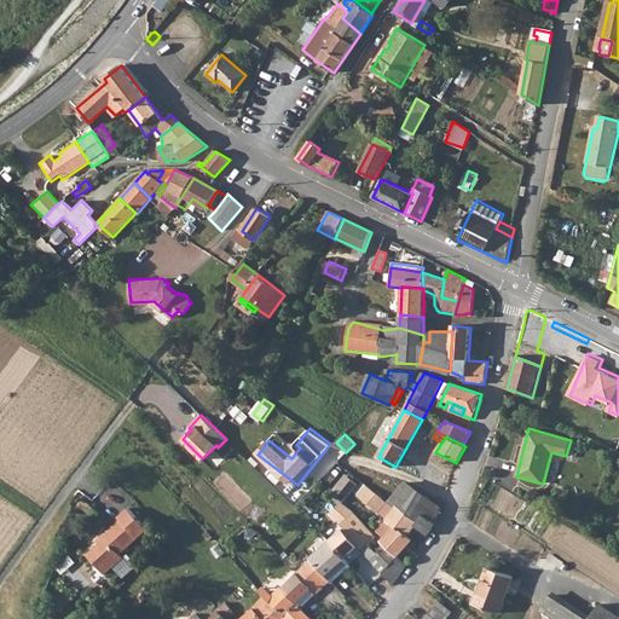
[(388,504),(397,493),(404,484),(392,474),(376,493),(388,504)]
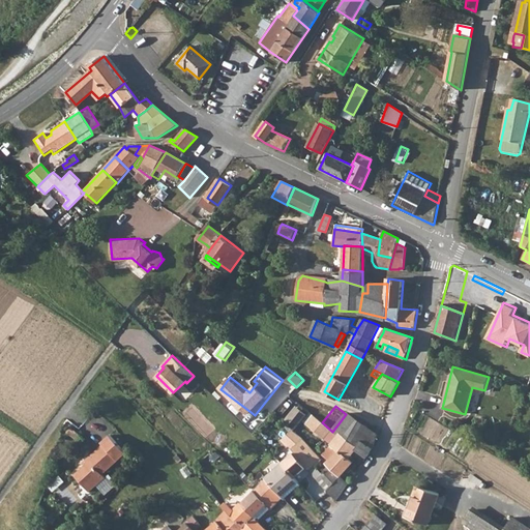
[(378,436),(347,413),(346,414),(340,422),(374,448),(378,436)]
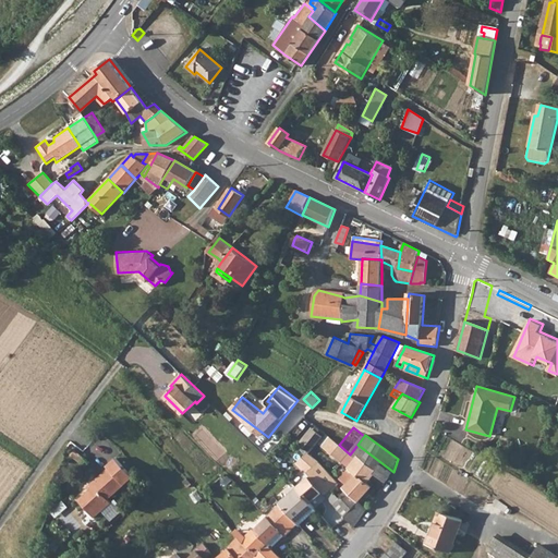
[(343,463),(350,455),(339,445),(330,437),(323,447),(343,463)]
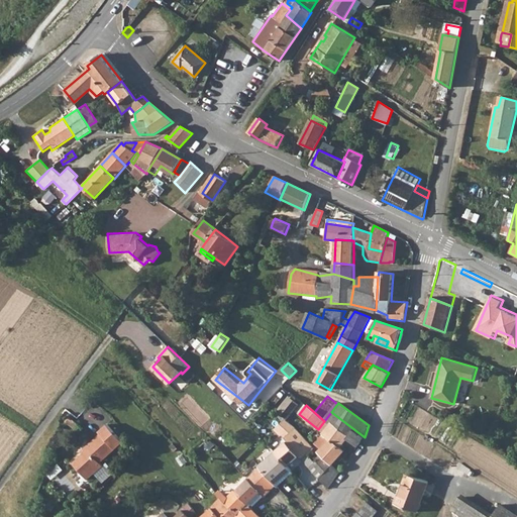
[(287,421),(289,418),(287,416),(284,419),(276,412),(270,417),(274,420),(268,425),(275,431),(275,430),(288,441),(276,451),(289,466),(300,455),(302,458),(314,447),(293,425),(287,421)]
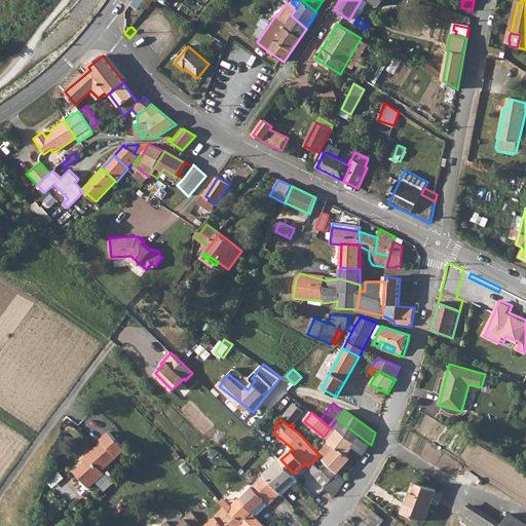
[(330,428),(335,433),(336,431),(358,448),(355,449),(364,455),(371,445),(337,419),(330,428)]
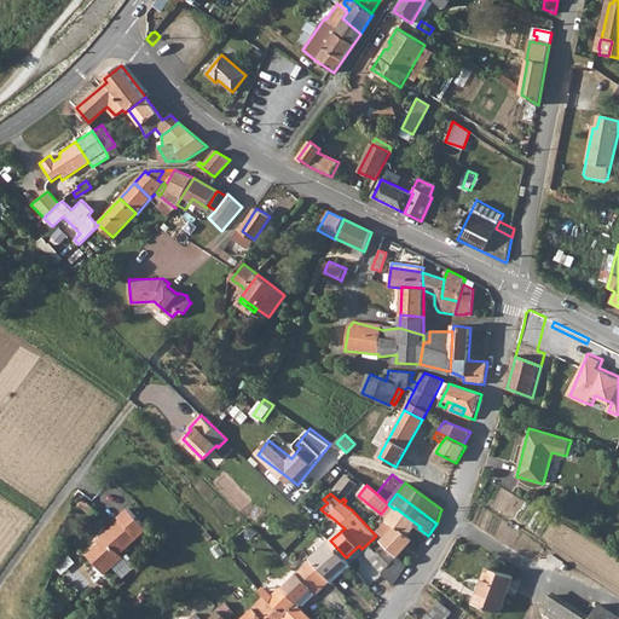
[(85,497),(80,503),(97,518),(100,512),(85,497)]
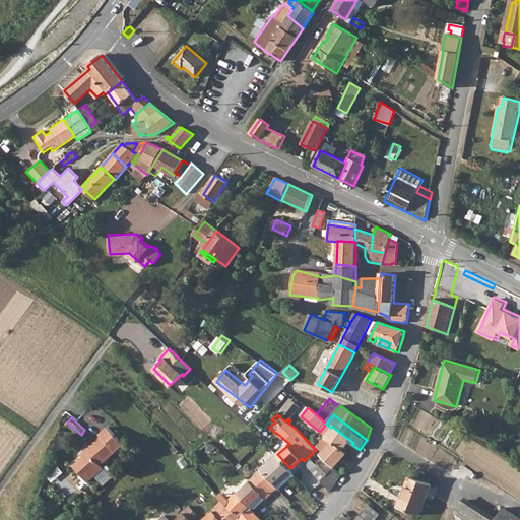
[(125,445),(110,427),(101,434),(103,436),(87,450),(89,452),(74,465),(88,481),(105,468),(102,465),(125,445)]
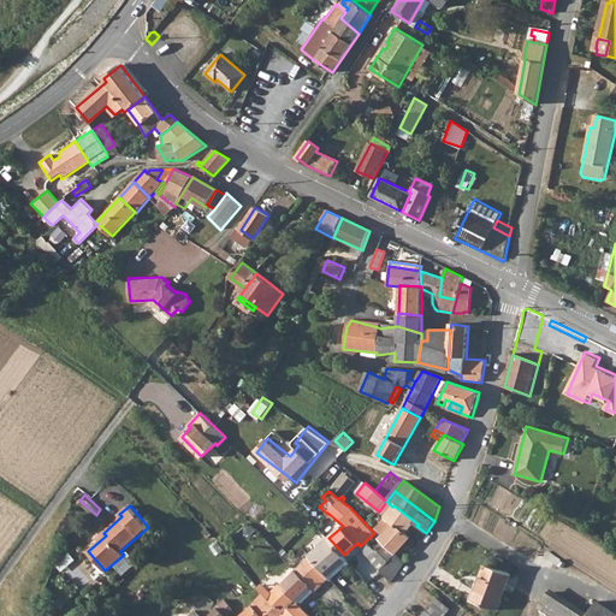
[(385,516),(395,525),(409,537),(416,526),(419,525),(394,505),(392,507),(385,516)]
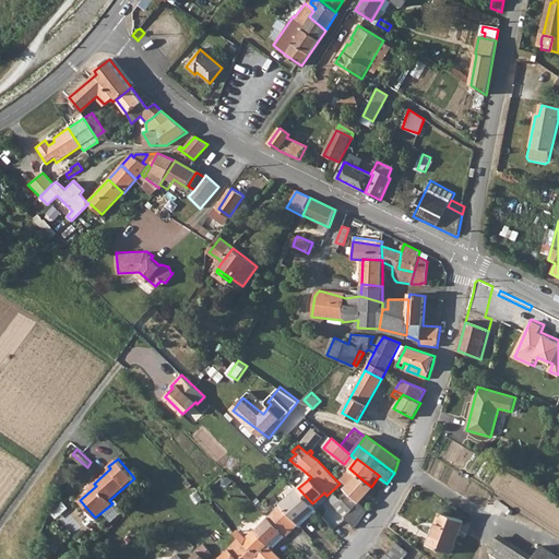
[(372,488),(371,487),(358,476),(348,487),(346,488),(359,502),(372,488)]
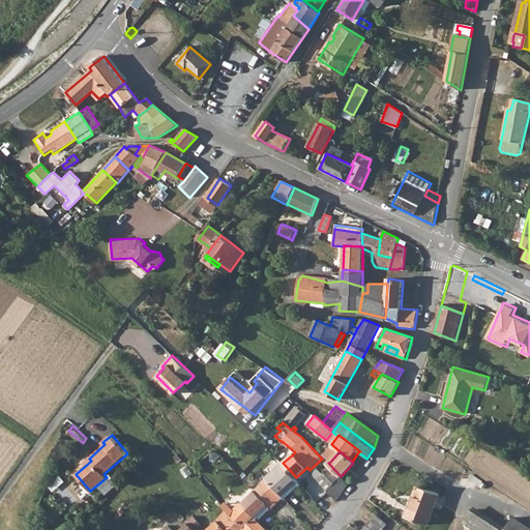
[(322,459),(310,470),(321,484),(335,501),(349,483),(341,476),(328,463),(323,458),(322,459)]
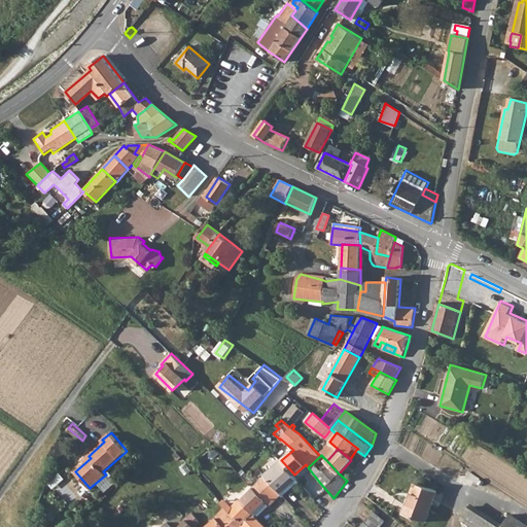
[(297,479),(294,475),(281,460),(265,476),(279,489),(283,494),(297,479)]
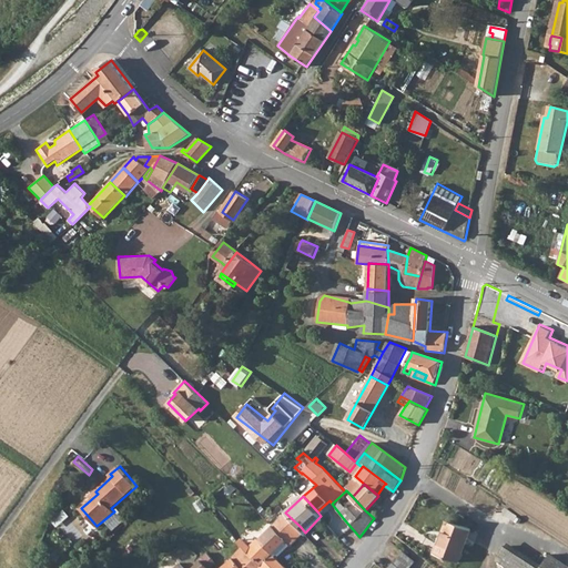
[(298,529),(301,527),(285,513),(272,526),(287,540),(282,546),(290,554),(291,554),(300,545),(291,536),(298,529)]
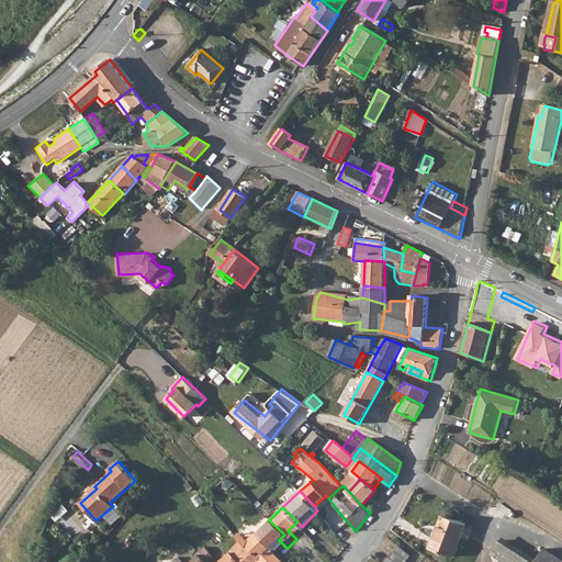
[(240,538),(257,521),(246,510),(239,518),(235,514),(232,514),(229,516),(228,519),(233,524),(231,527),(240,538)]
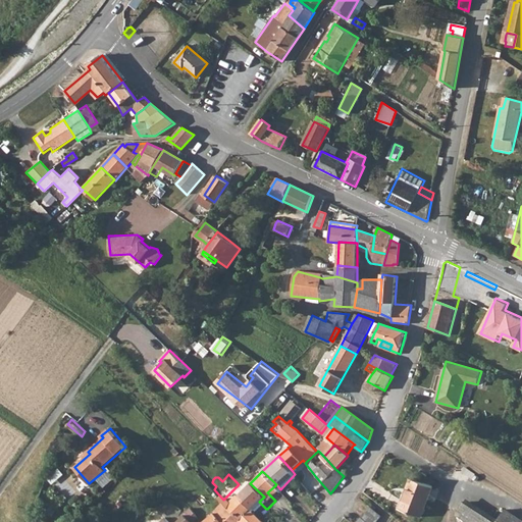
[(433,487),(411,478),(399,509),(421,517),(433,487)]
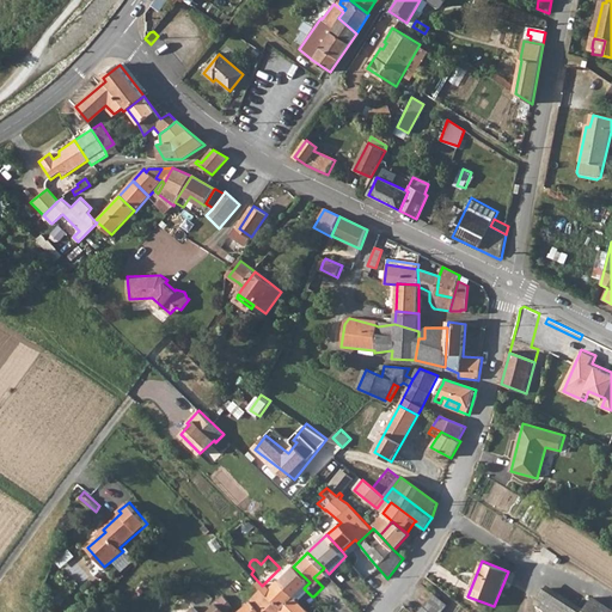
[(294,597),(304,588),(310,582),(293,567),(265,594),(280,609),(293,595),(294,597)]
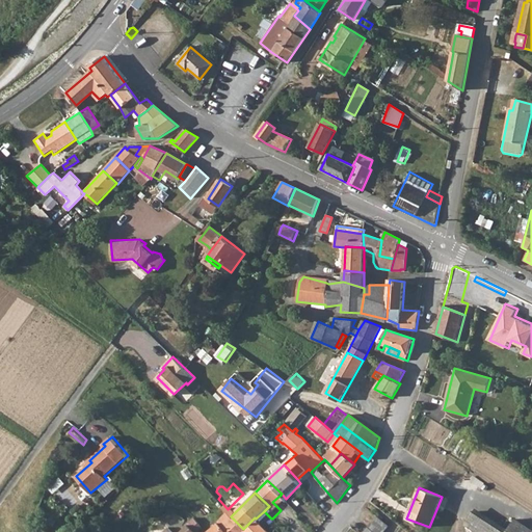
[(281,510),(272,519),(285,531),(299,515),(280,496),(272,502),(281,510)]
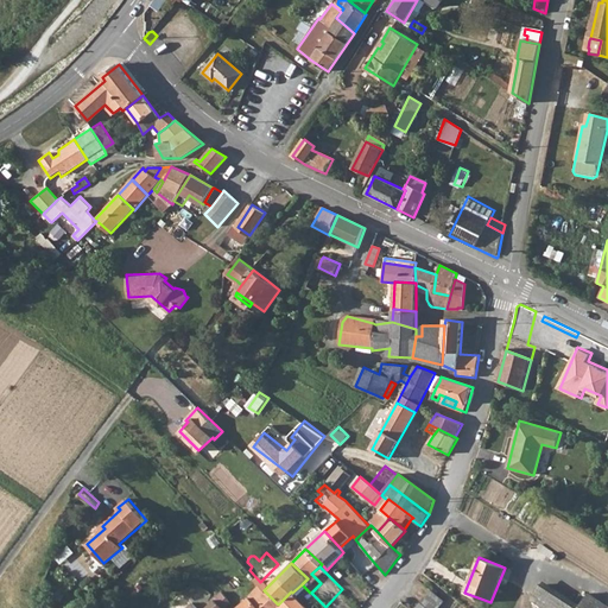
[(544,583),(577,607),(578,607),(582,603),(546,580),(544,583)]
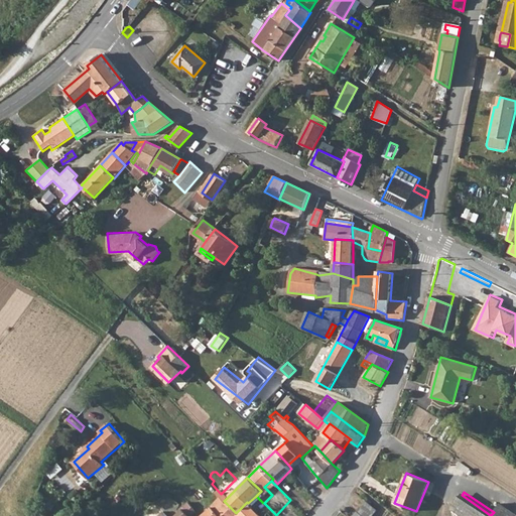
[(40,504),(42,498),(36,495),(33,502),(40,504)]
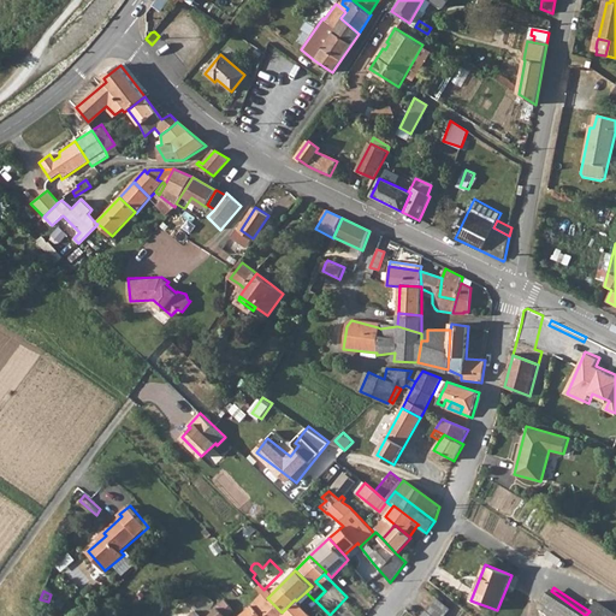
[(563,615),(585,615),(551,591),(544,602),(563,615)]
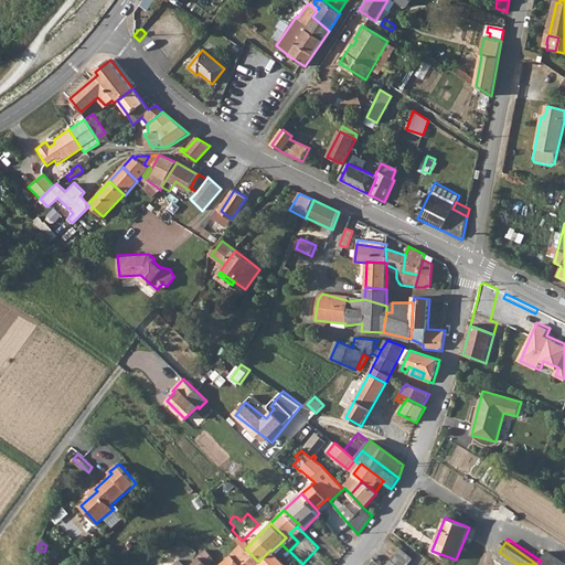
[(259,564),(258,562),(245,548),(242,544),(235,552),(220,564),(259,564)]
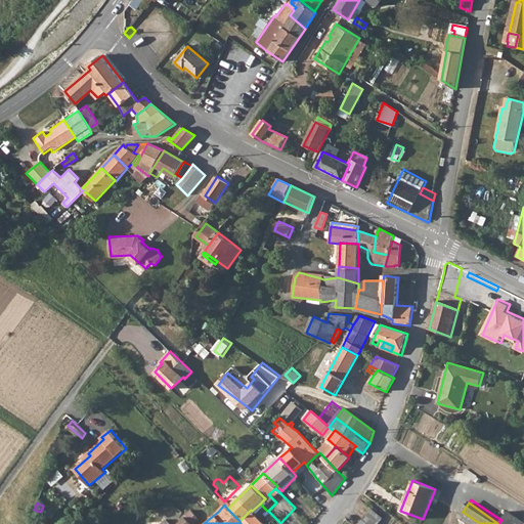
[(376,523),(382,518),(369,508),(362,517),(370,523),(376,523)]
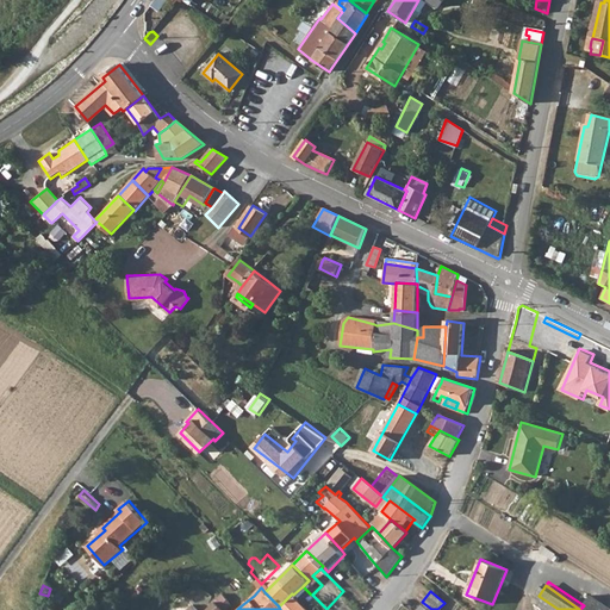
[(307,609),(293,595),(292,593),(279,607),(280,609),(307,609)]
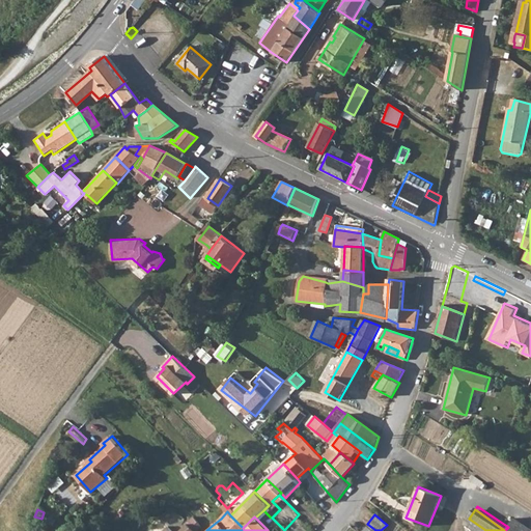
[(180,530),(197,530),(201,527),(194,518),(180,530)]
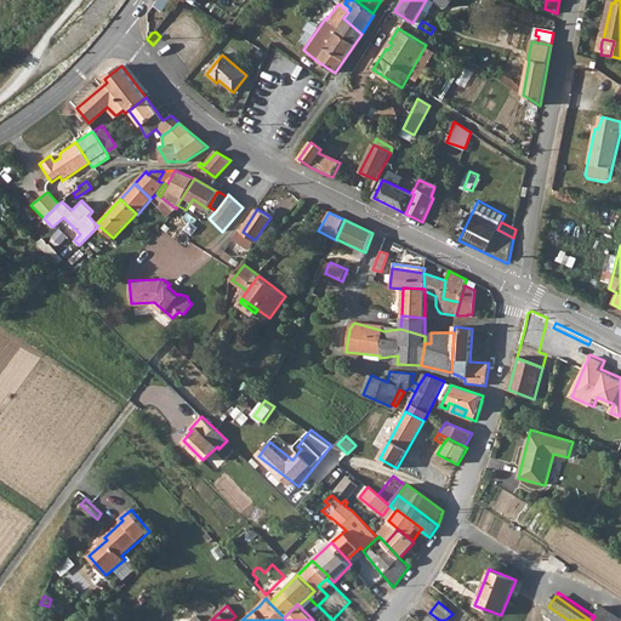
[(620,620),(600,607),(594,616),(591,620),(620,620)]
